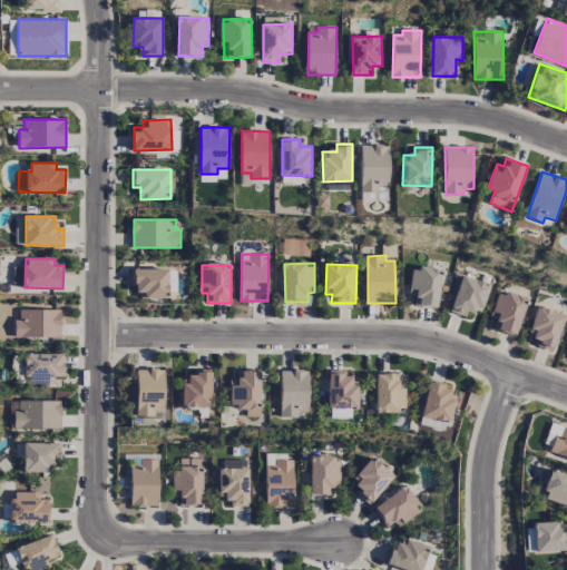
[(438,308),(443,271),(414,266),(410,295),(417,296),(414,305),(438,308)]
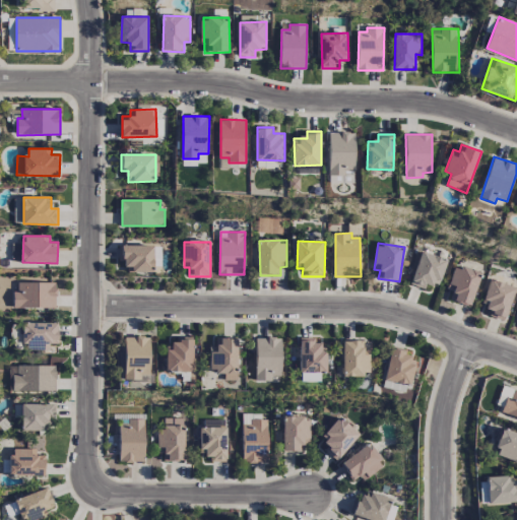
[(154,245),(120,246),(121,262),(127,262),(127,272),(154,272),(154,245)]
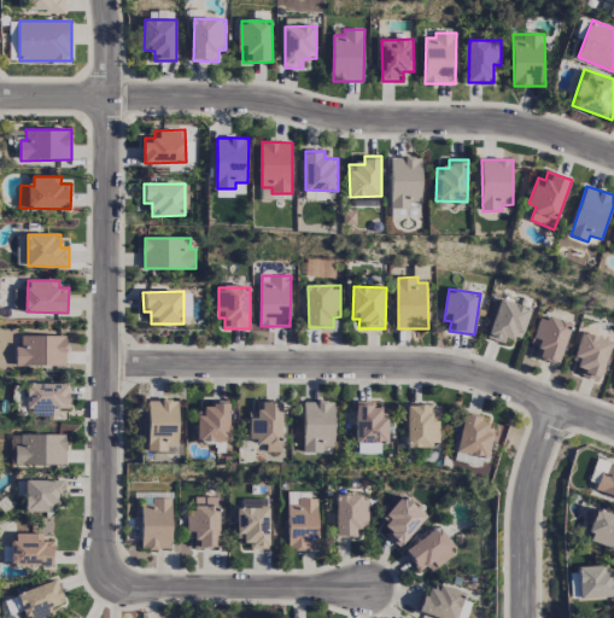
[(491,339),(504,342),(507,337),(524,340),(531,307),(500,299),(491,339)]
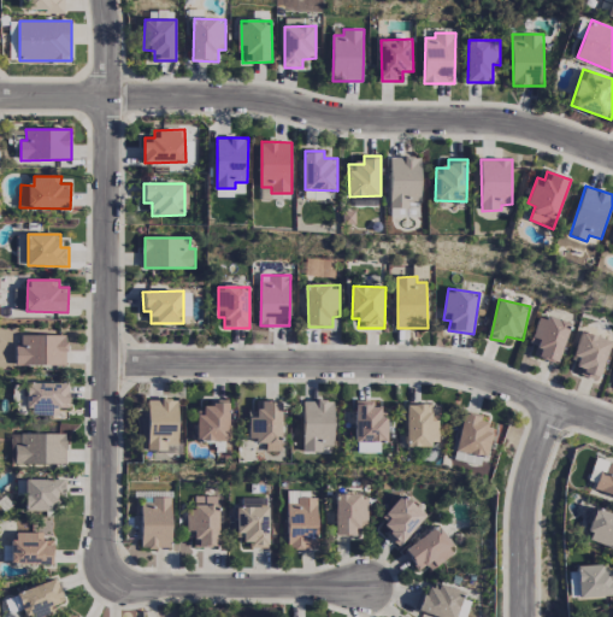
[(571,323),(540,315),(532,345),(537,346),(535,356),(560,363),(571,323)]
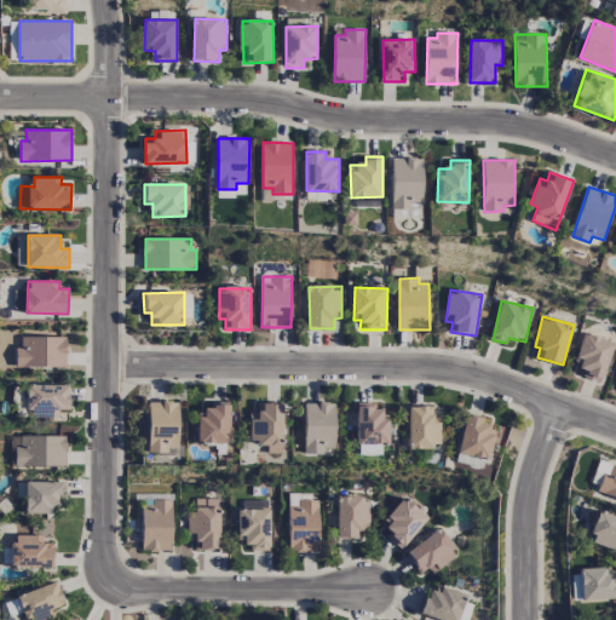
[(602,383),(615,350),(615,343),(586,332),(575,363),(583,366),(580,374),(602,383)]
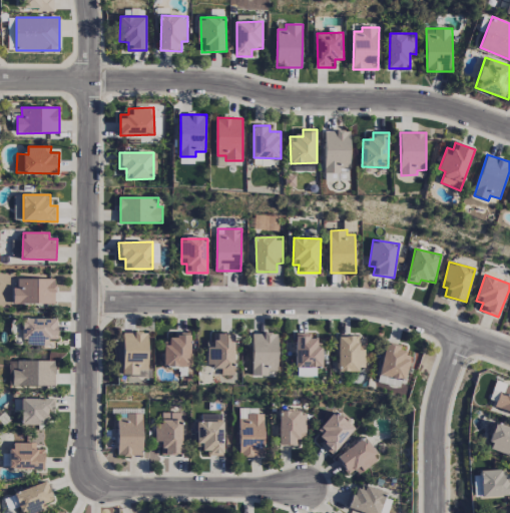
[(56,304),(57,279),(19,279),(19,288),(14,288),(14,304),(56,304)]
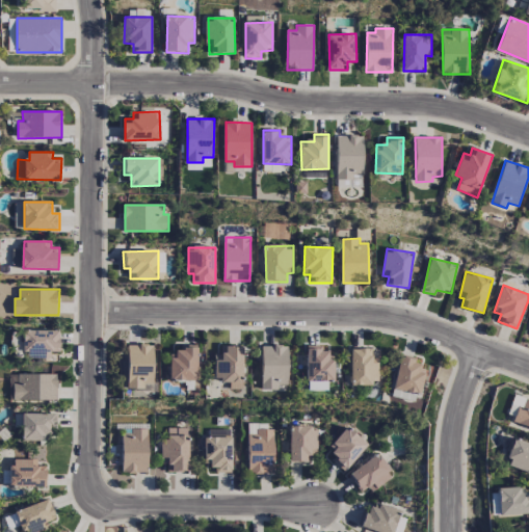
[(25,358),(52,358),(52,352),(60,351),(60,329),(24,330),(25,358)]
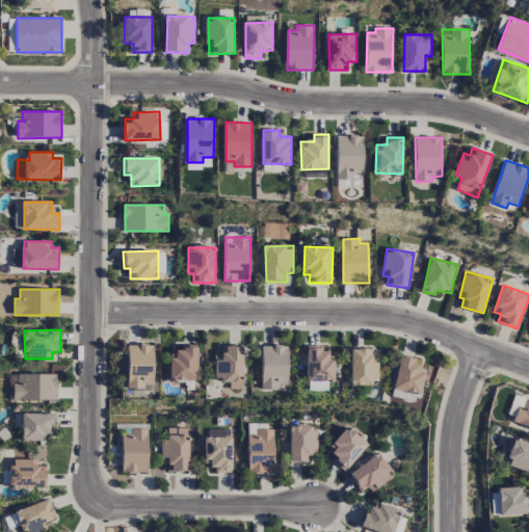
[(155,345),(129,345),(129,388),(154,388),(155,345)]
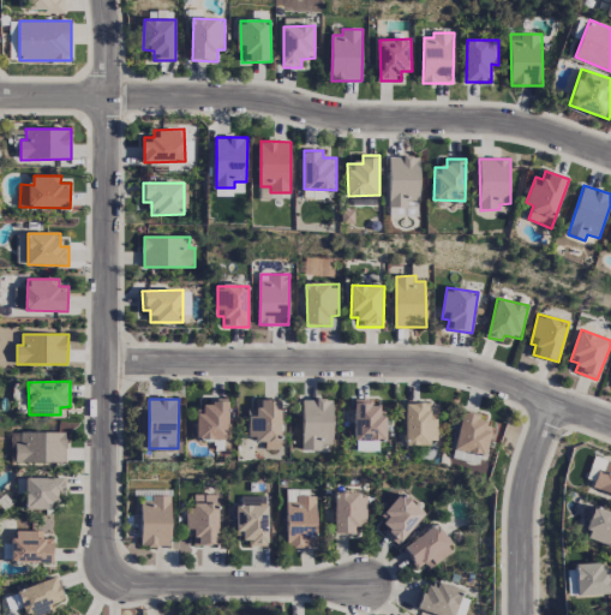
[(197,440),(228,440),(229,400),(210,399),(210,407),(198,407),(197,440)]
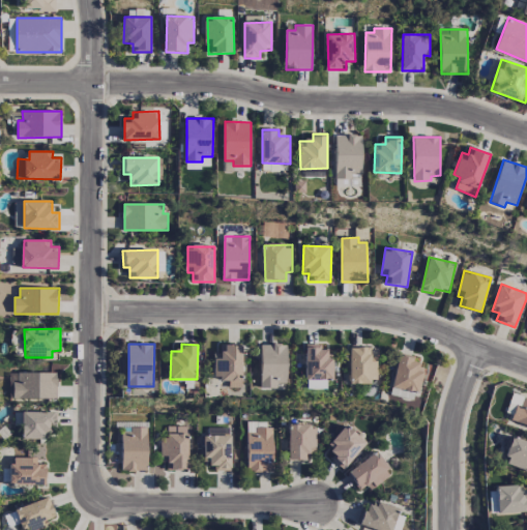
[(306,379),(334,379),(333,351),(322,351),(322,344),(306,345),(306,379)]
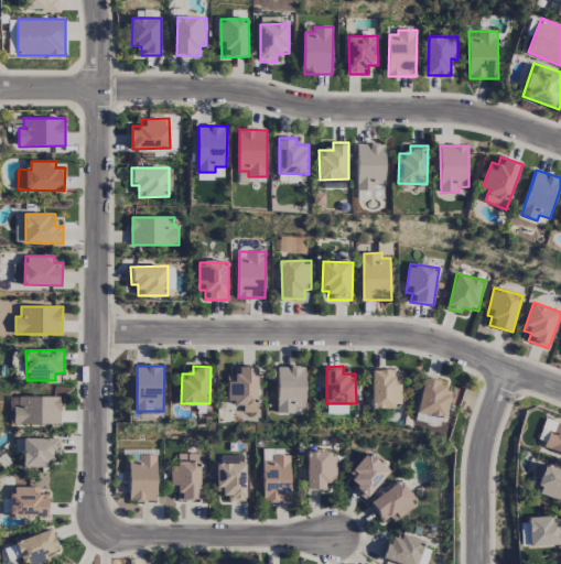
[(258,412),(259,367),(236,367),(236,376),(229,376),(228,403),(245,403),(245,412),(258,412)]
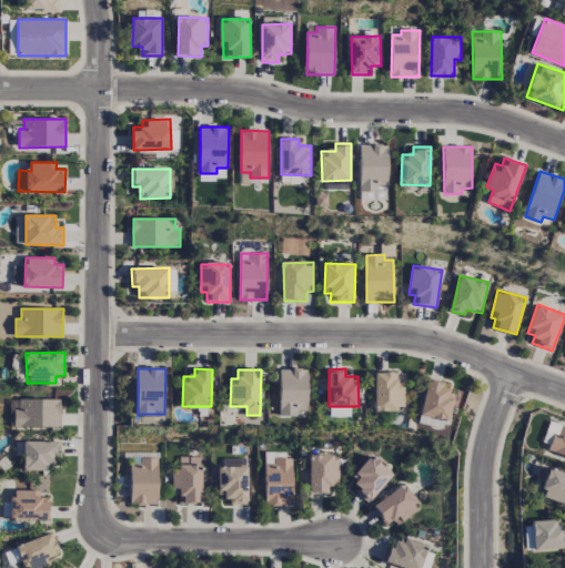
[(281,416),(299,416),(299,411),(309,411),(309,369),(281,369),(281,416)]
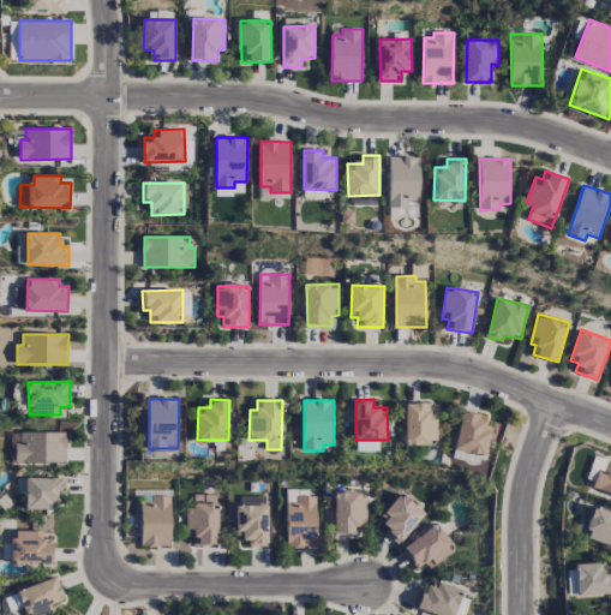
[(439,443),(438,412),(432,412),(431,402),(406,404),(407,445),(439,443)]
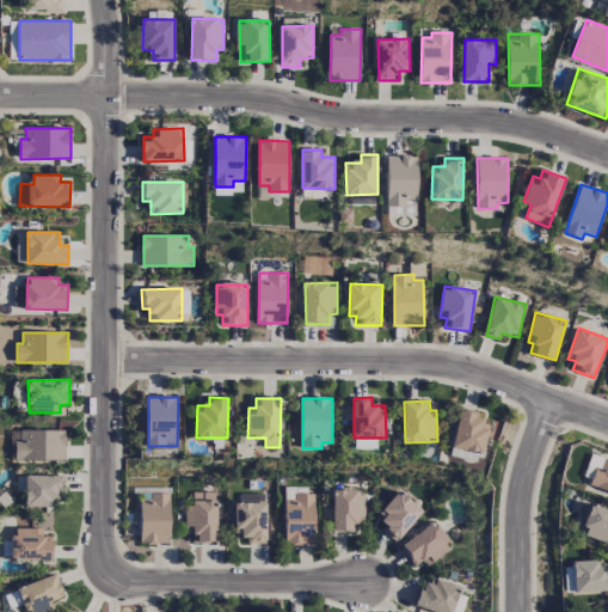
[(453,447),(484,453),(491,418),(460,412),(453,447)]
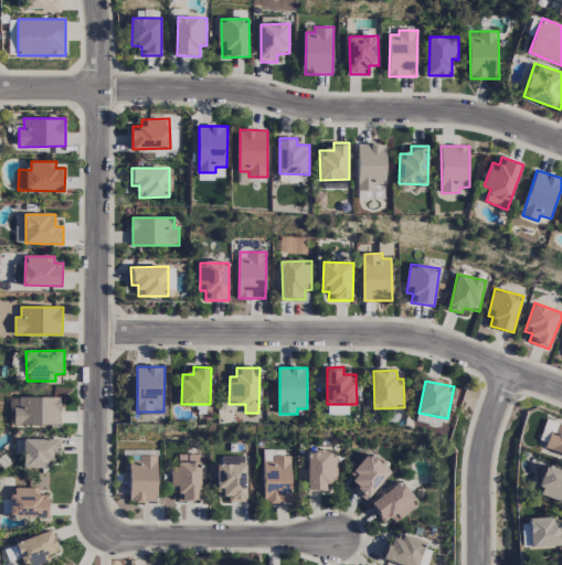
[(62,425),(62,397),(14,396),(14,425),(62,425)]
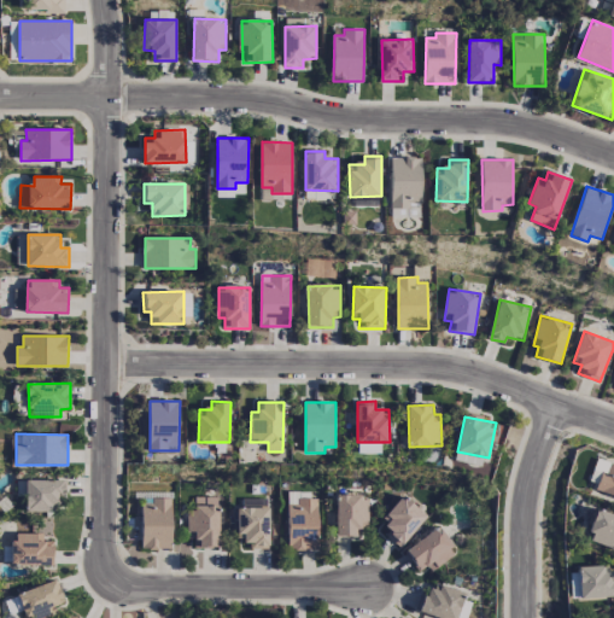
[(381,453),(381,443),(360,443),(360,454),(381,453)]
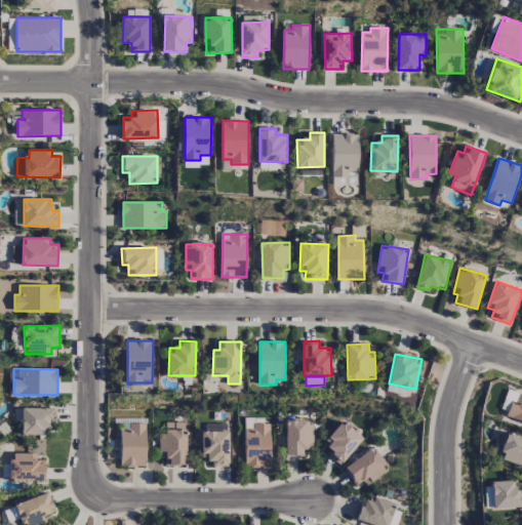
[(389,391),(411,396),(412,389),(390,385),(389,391)]
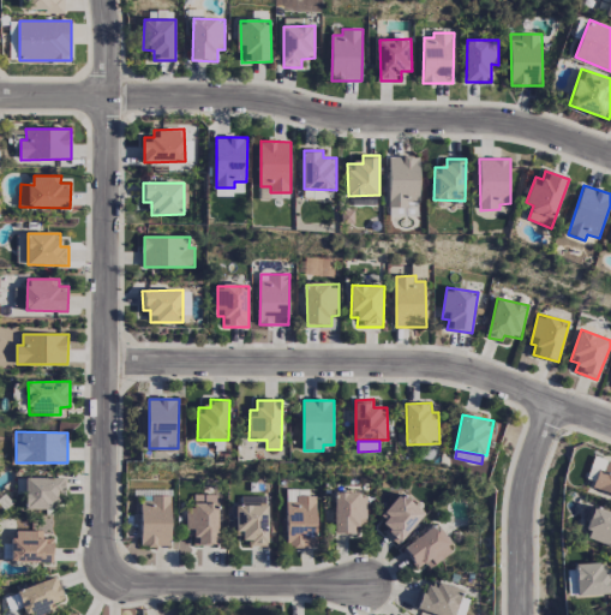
[(610,461),(609,461),(605,470),(600,469),(593,488),(610,494),(610,461)]
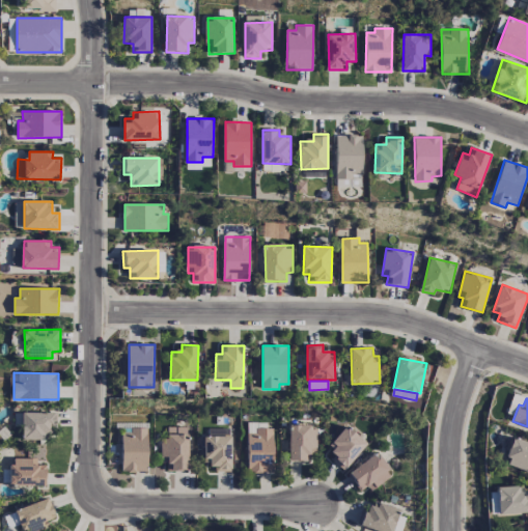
[(23,440),(56,440),(57,413),(23,412),(23,440)]
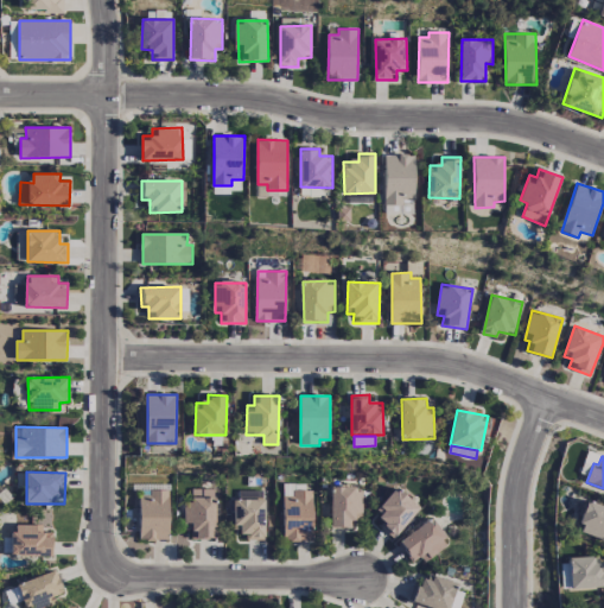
[(313,540),(315,486),(285,486),(284,540),(313,540)]
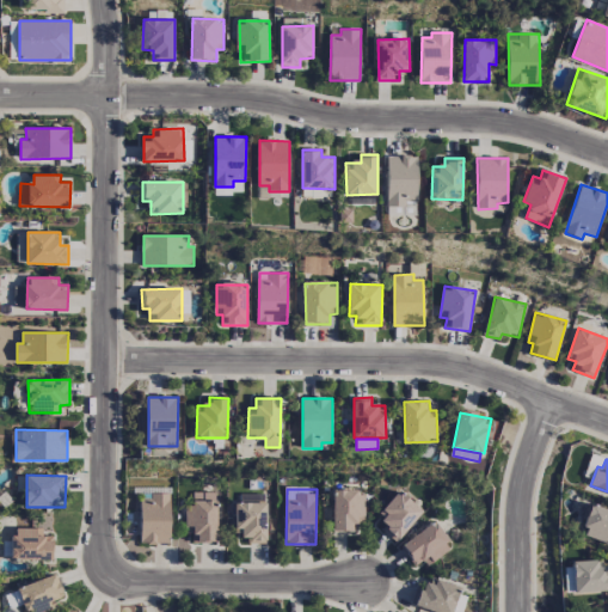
[(384,531),(397,542),(424,512),(400,490),(379,514),(390,524),(384,531)]
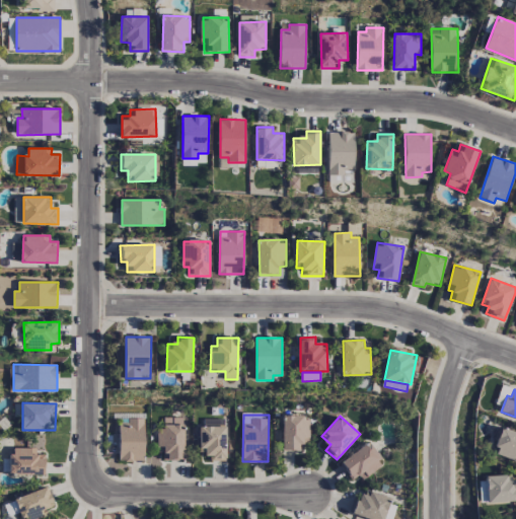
[(284,451),(304,451),(305,443),(311,443),(311,417),(284,417),(284,451)]
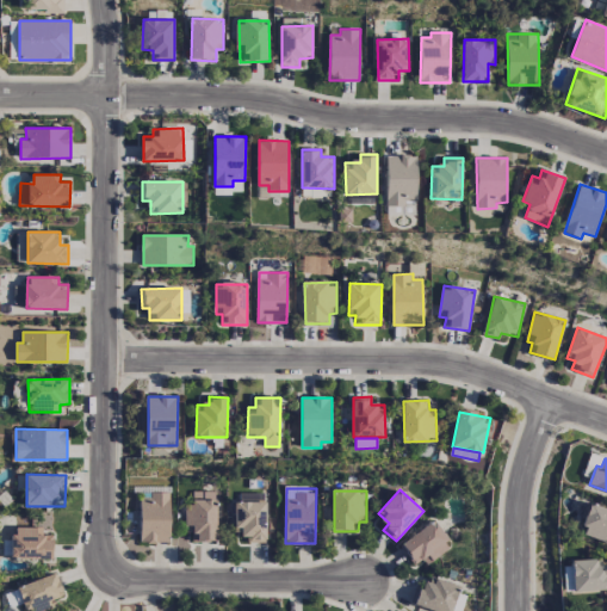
[(190,542),(218,541),(217,492),(194,492),(194,504),(189,504),(190,542)]
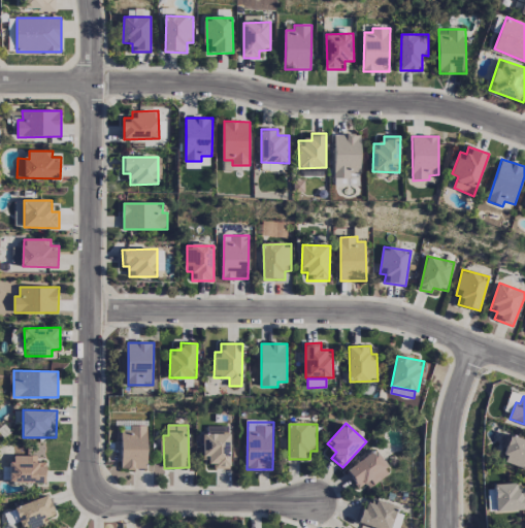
[(149,426),(131,426),(131,430),(123,430),(122,468),(148,469),(149,426)]
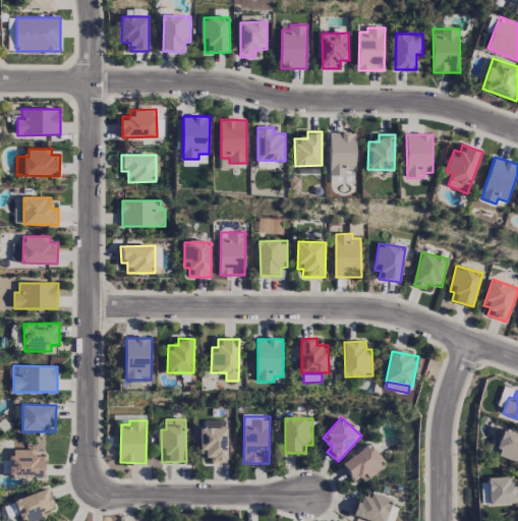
[(228,462),(228,426),(202,427),(202,454),(210,454),(211,463),(228,462)]
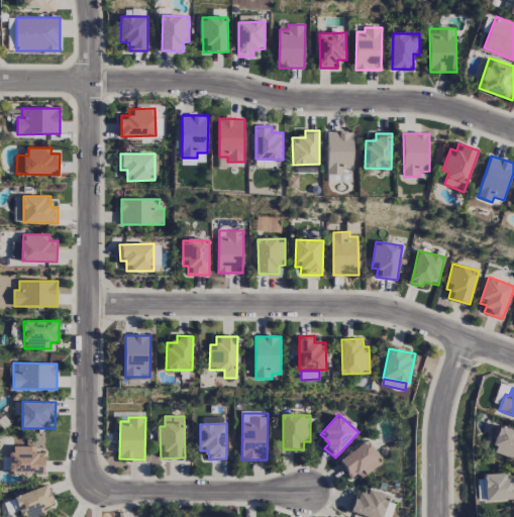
[(513,430),(500,426),(492,451),(513,459),(513,430)]
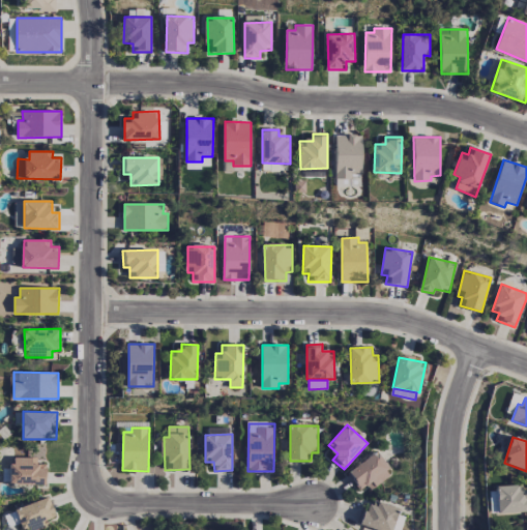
[(361,491),(368,486),(372,490),(393,474),(376,451),(348,473),(361,491)]
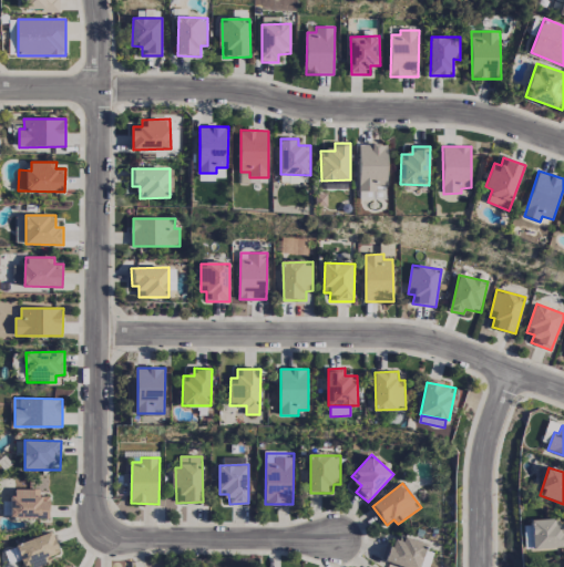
[(50,518),(50,496),(41,496),(41,490),(12,490),(12,518),(50,518)]
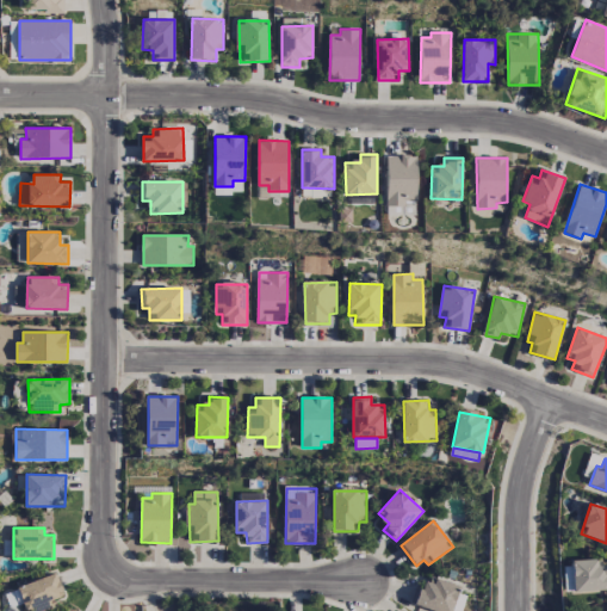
[(574,560),(574,592),(606,591),(606,572),(605,572),(605,559),(574,560)]
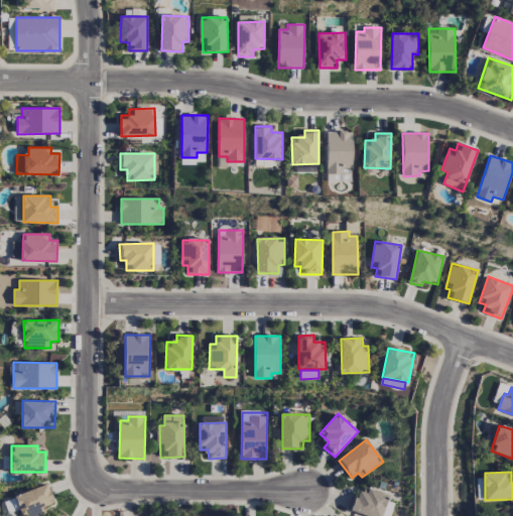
[(21,515),(31,515),(49,511),(47,505),(54,504),(49,485),(16,494),(21,515)]
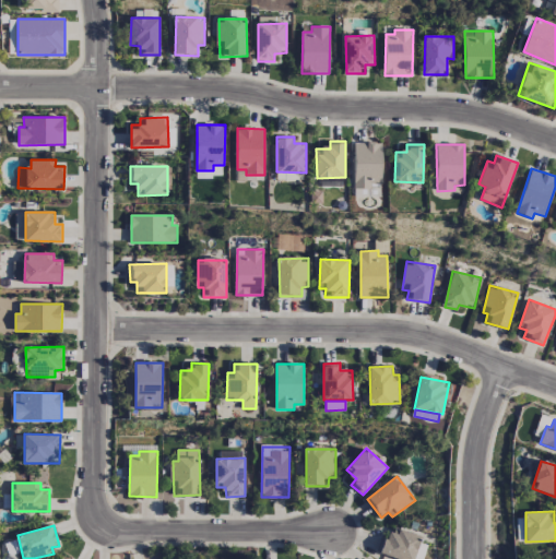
[(414,558),(423,536),(394,526),(390,539),(382,537),(378,551),(399,558),(414,558)]
